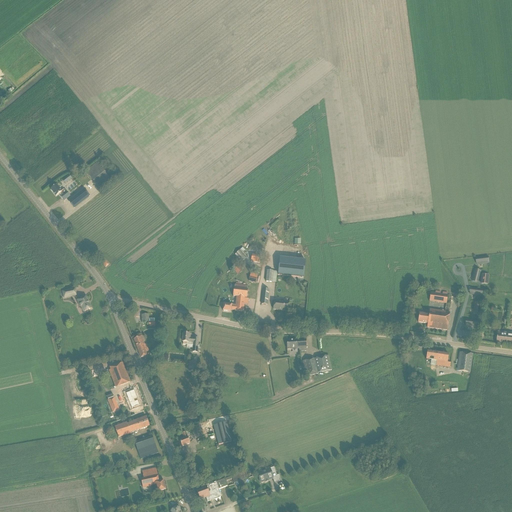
[(85,172),(99,189),(110,179),(97,163),(85,172)]
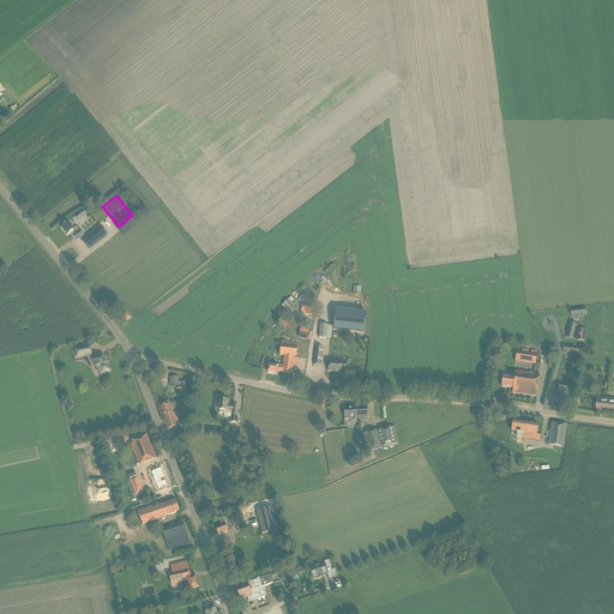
[(77,241),(82,238),(84,235),(79,230),(77,233),(74,229),(73,229),(68,222),(60,228),(66,236),(70,233),(77,241)]
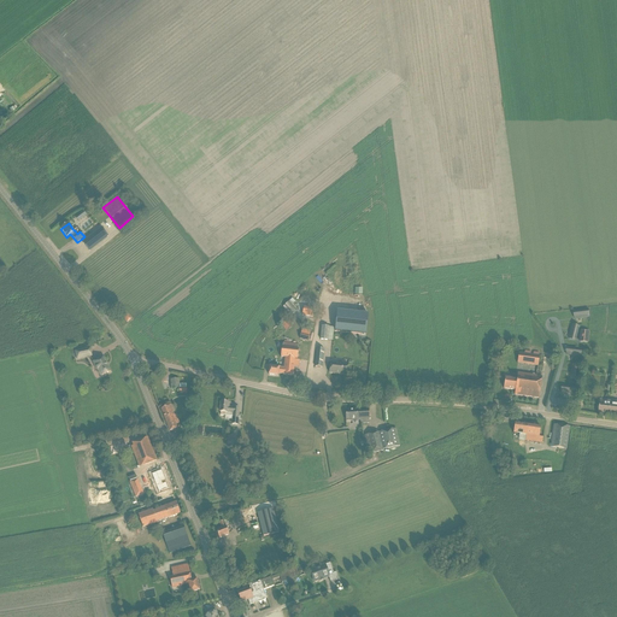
[(86,253),(90,250),(107,236),(101,228),(80,245),(86,253)]
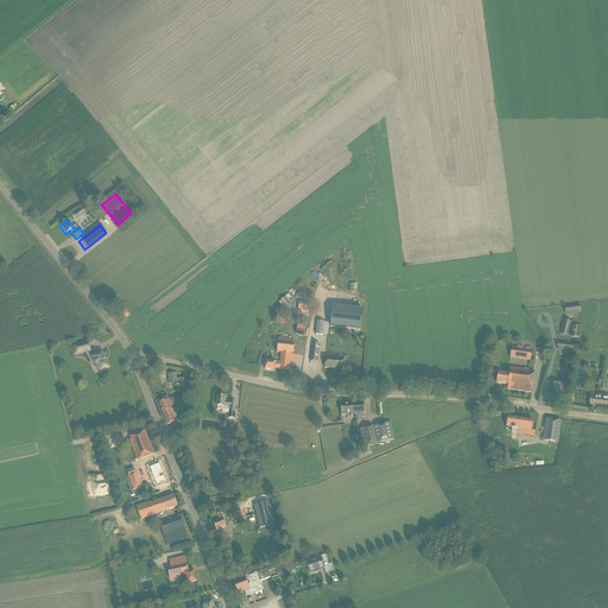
[(291,298),(287,295),(278,303),(286,312),(293,305),(289,301),(291,298)]
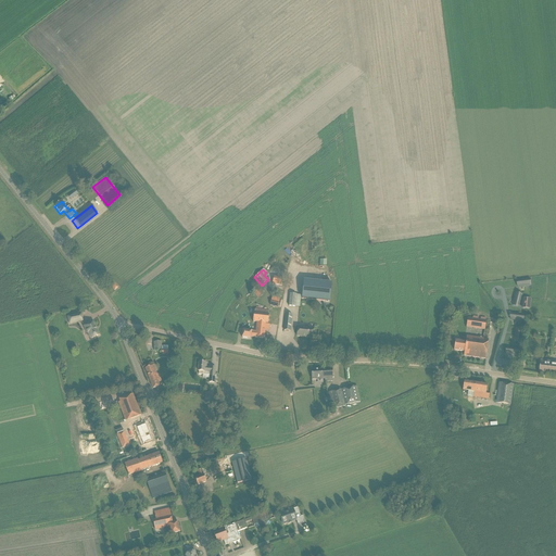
[(304,280),(302,299),(328,302),(330,283),(304,280)]
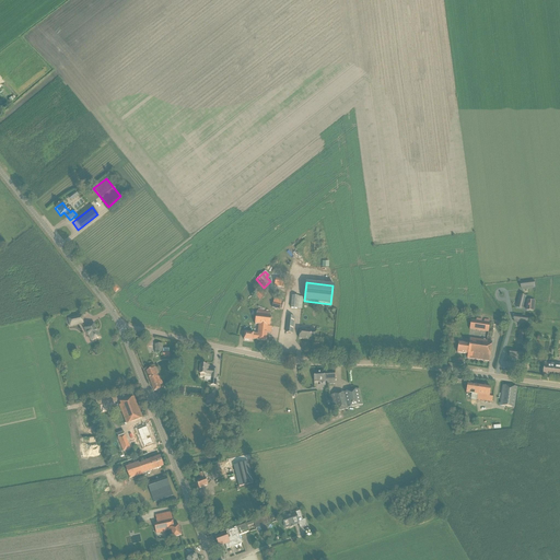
[(260,290),(255,295),(260,301),(266,295),(260,290)]
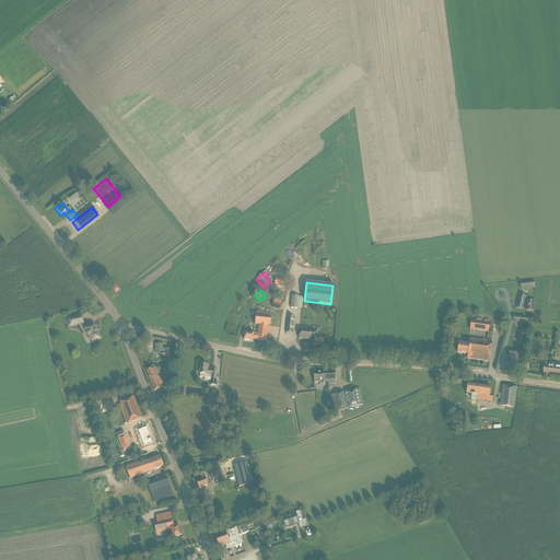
[(525,296),(520,295),(516,307),(522,310),(525,296)]
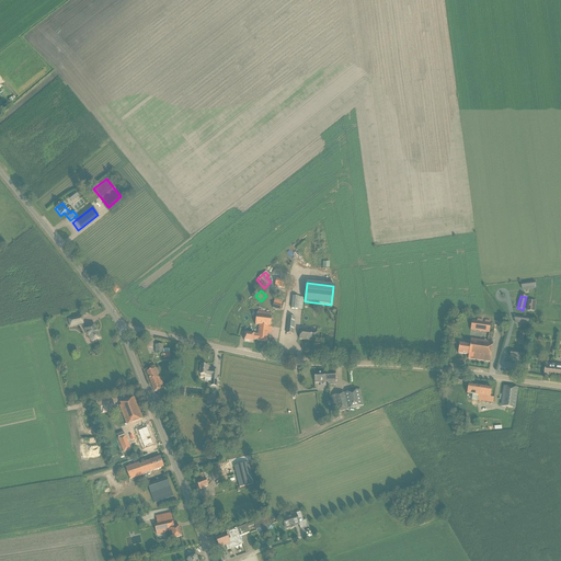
[(279,310),(283,301),(274,299),(272,308),(279,310)]
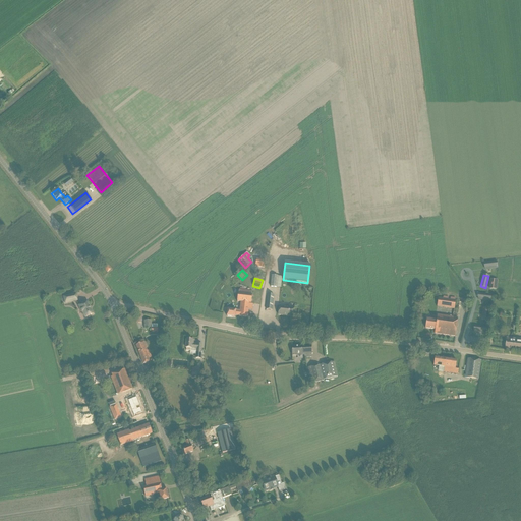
[(488,289),(498,290),(498,280),(489,280),(488,289)]
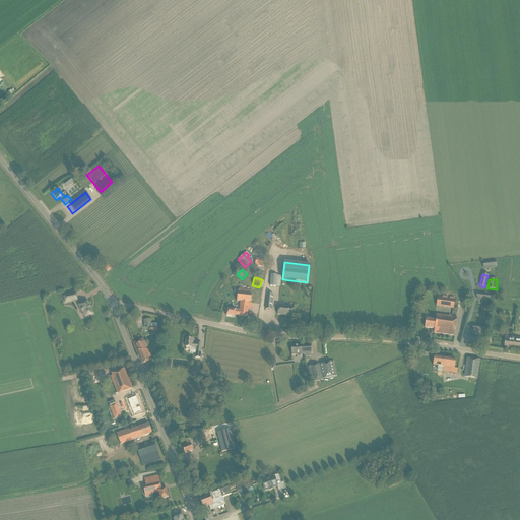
[(226,309),(226,311),(225,316),(235,317),(235,315),(239,315),(239,316),(247,317),(248,303),(250,303),(251,294),(251,290),(239,289),(238,293),(237,302),(240,302),(240,310),(236,310),(226,309)]
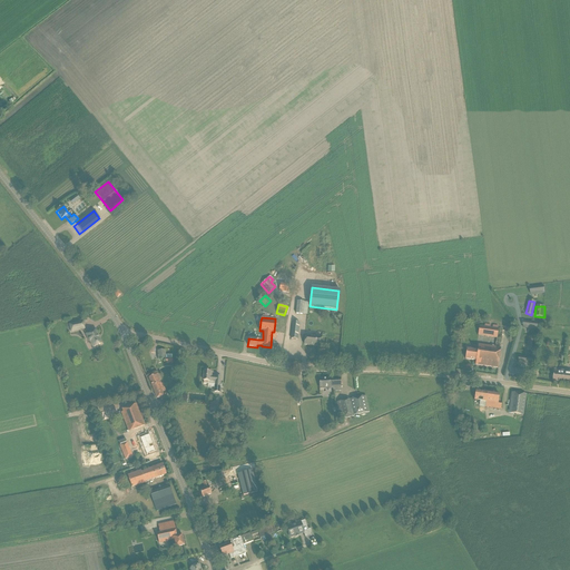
[(84,322),(69,325),(70,333),(84,330),(82,326),(85,325),(84,322)]
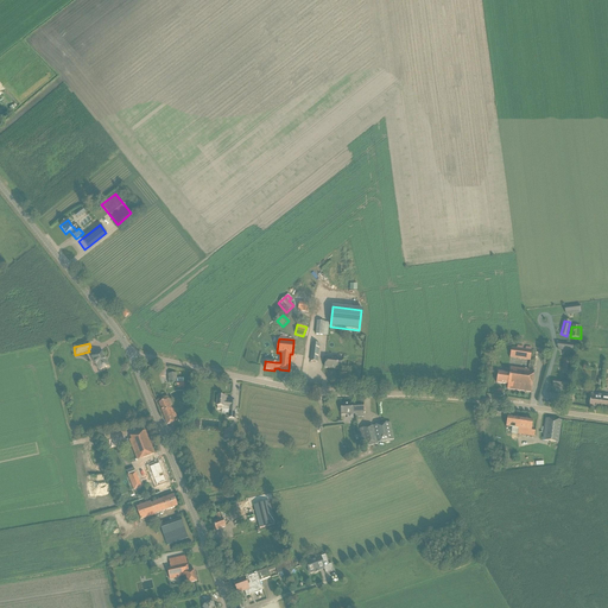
[(531,350),(531,348),(525,348),(525,349),(511,348),(510,358),(530,361),(531,350)]
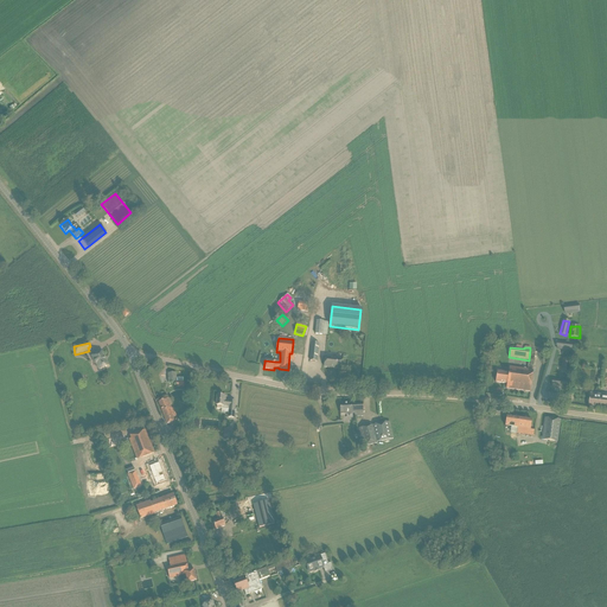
[(96,365),(98,371),(108,366),(103,358),(104,358),(101,351),(90,357),(95,365),(96,365)]
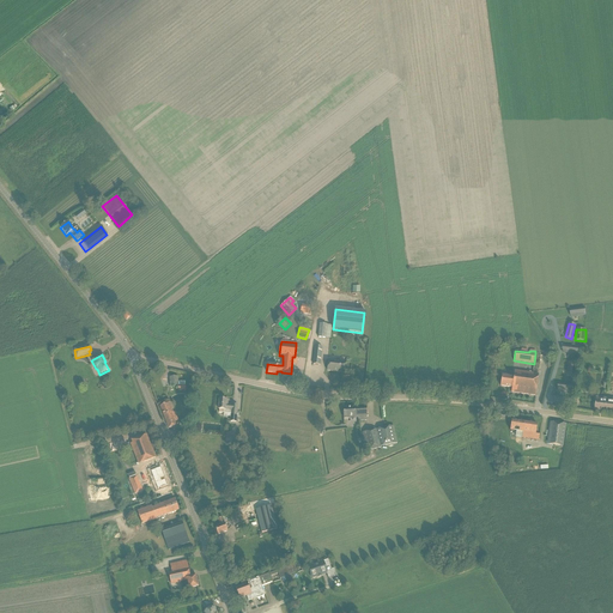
[(344,372),(345,366),(345,363),(328,360),(327,371),(344,372)]
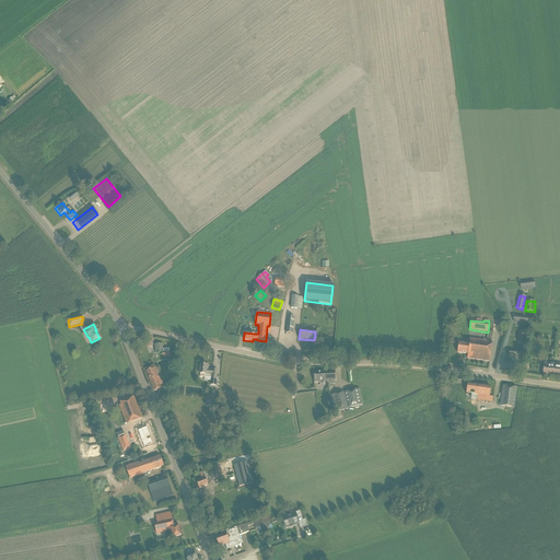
[(489,362),(491,342),(469,339),(469,345),(458,343),(457,353),(467,354),(467,359),(489,362)]
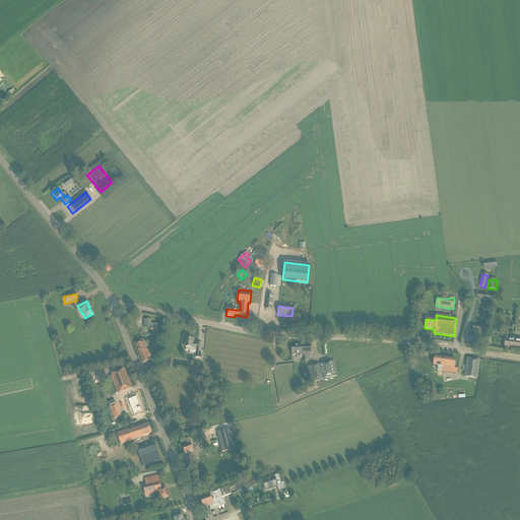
[(519,349),(519,338),(506,337),(505,348),(519,349)]
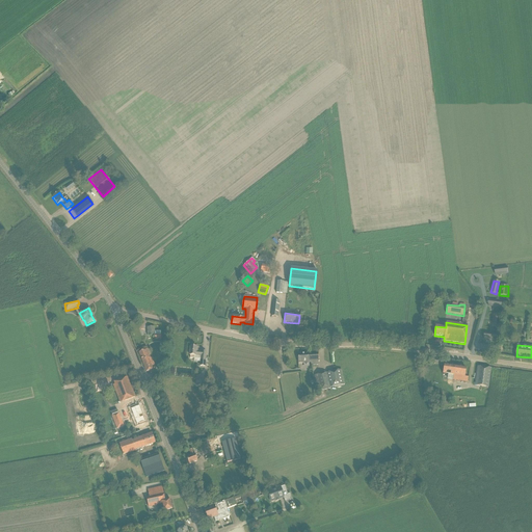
[(197,348),(190,347),(189,355),(190,355),(190,358),(194,358),(200,360),(200,366),(205,367),(206,352),(196,352),(197,348)]
